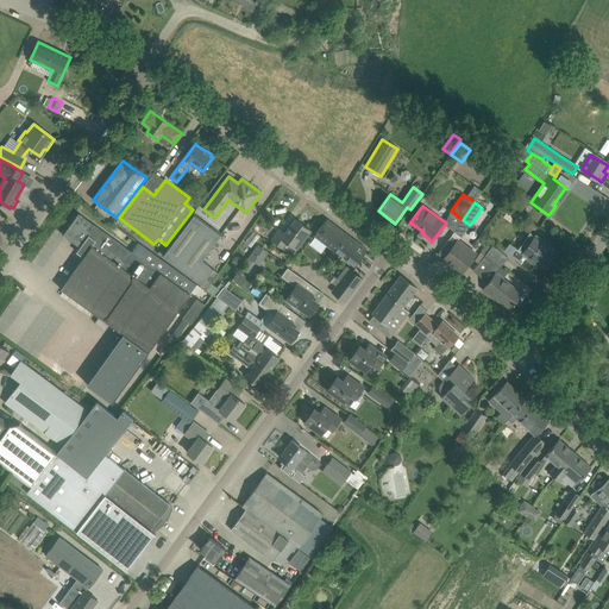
[(193,295),(79,214),(63,236),(79,246),(81,244),(89,250),(61,289),(123,333),(87,384),(114,403),(193,295)]
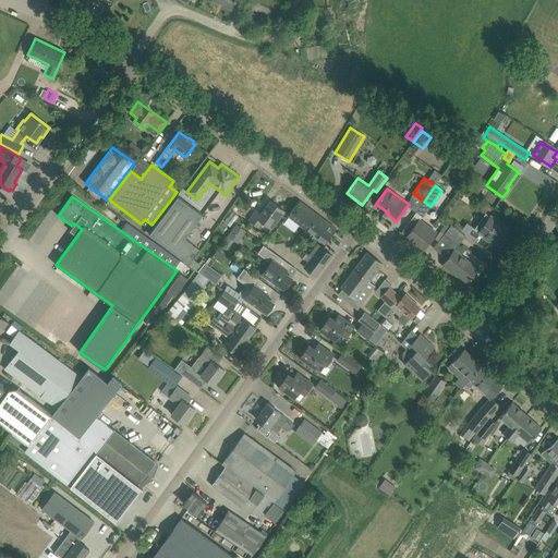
[(178,197),(150,235),(184,261),(195,246),(184,239),(202,215),(178,197)]
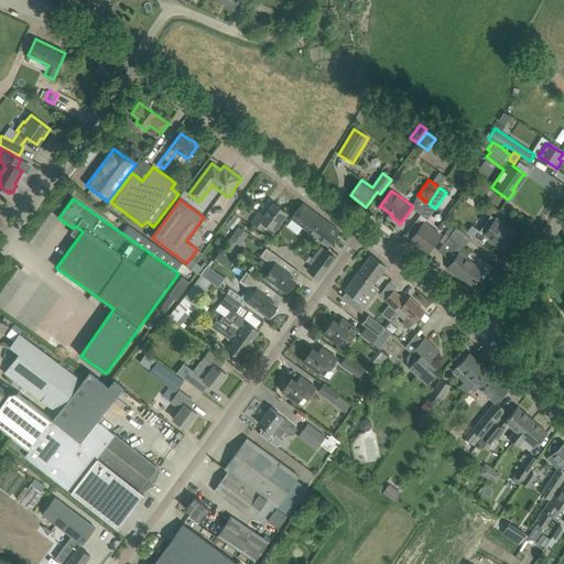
[(259,213),(251,223),(261,229),(266,224),(274,231),(288,213),(273,203),(263,216),(259,213)]
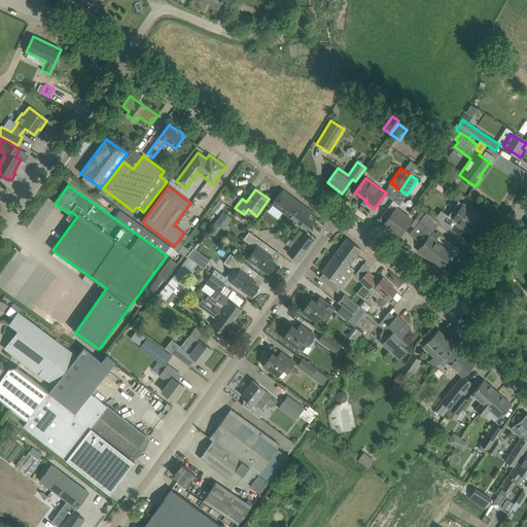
[(289,217),(300,203),(282,189),(272,204),(289,217)]
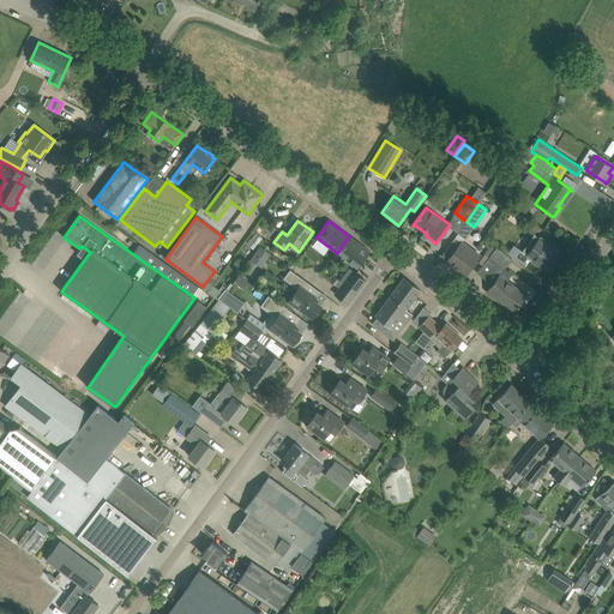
[(551,271),(563,254),(535,234),(522,252),(534,259),(533,262),(539,266),(540,264),(551,271)]
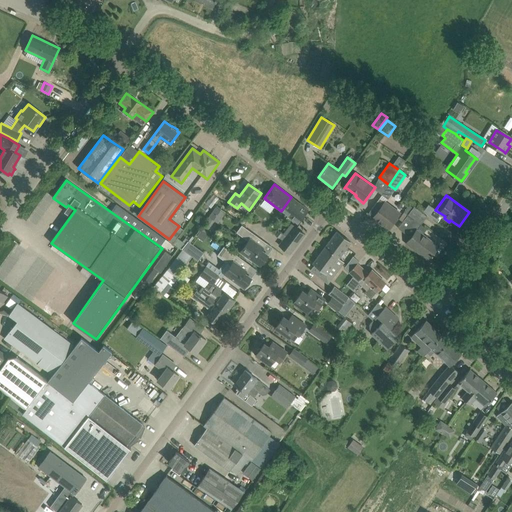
[(298,224),(309,210),(291,197),(281,211),(298,224)]
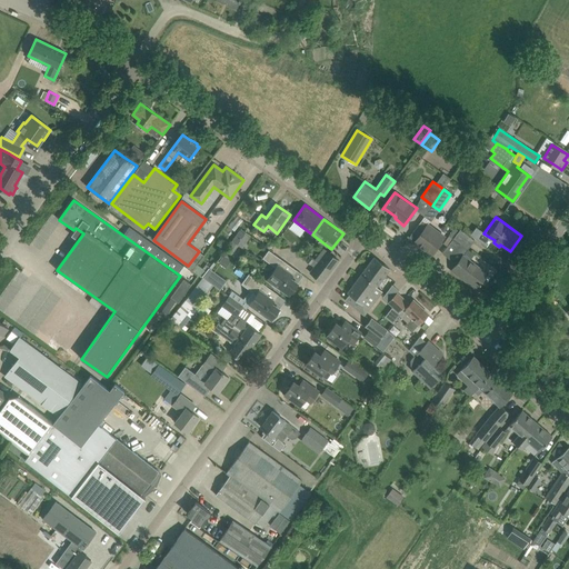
[(431,255),(445,237),(422,220),(412,232),(418,237),(415,242),(422,248),(421,251),(427,255),(429,253),(431,255)]
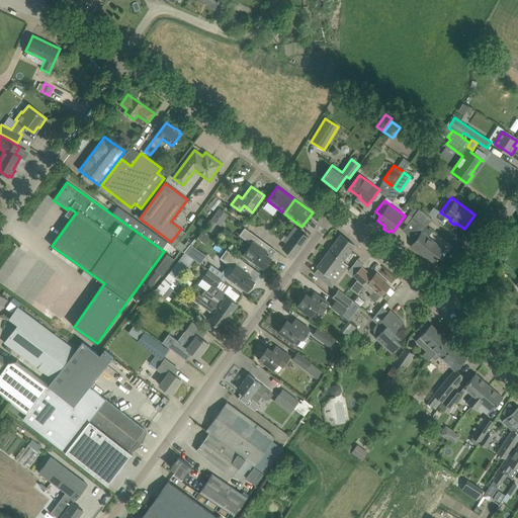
[(221,226),(228,217),(219,209),(211,220),(221,226)]
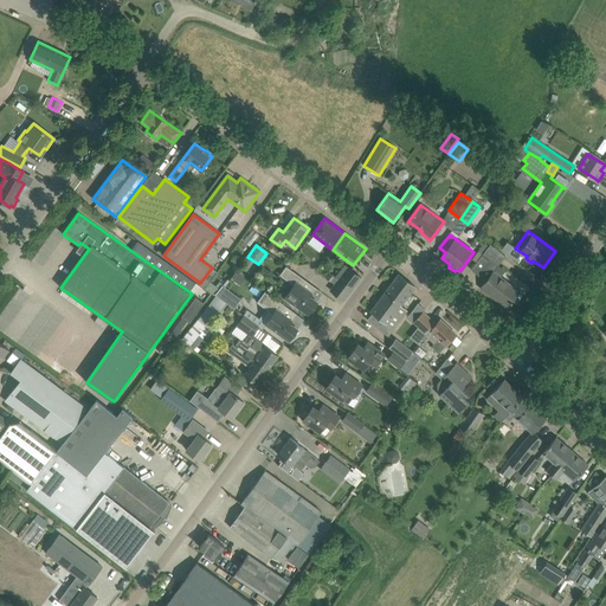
[(490,245),(483,255),(497,266),(505,256),(490,245)]
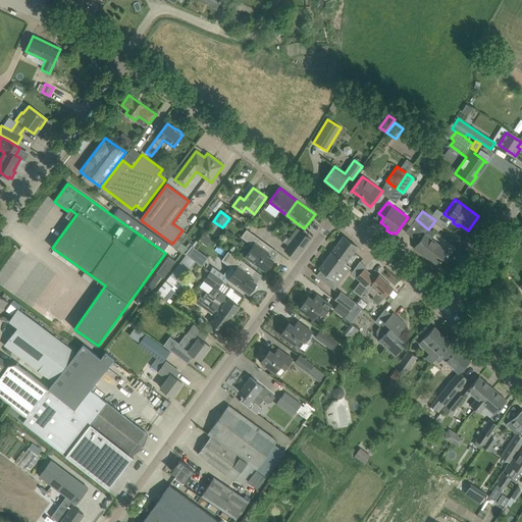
[(432,232),(428,229),(416,219),(412,216),(406,223),(410,226),(406,232),(419,243),(415,248),(416,247),(430,257),(429,258),(436,264),(439,260),(440,261),(440,260),(445,262),(451,254),(428,238),(432,232)]
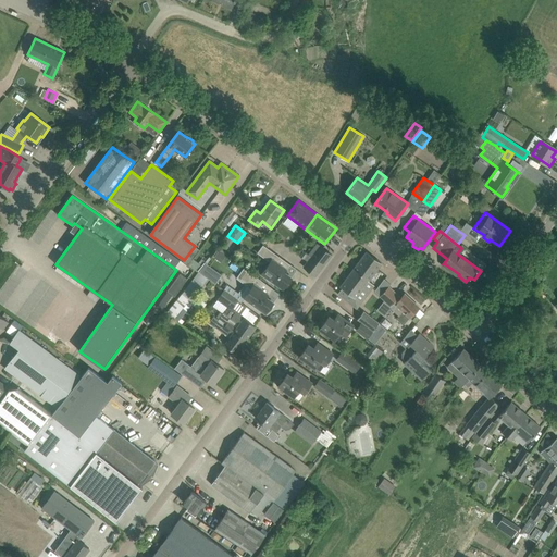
[(317,244),(308,255),(310,257),(311,256),(323,265),(332,255),(320,246),(317,244)]
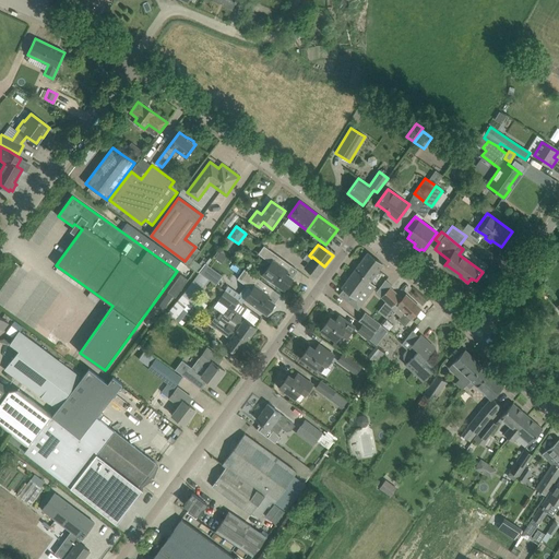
[(286,271),(290,265),(264,246),(258,253),(271,263),(262,274),(269,278),(268,281),(275,285),(276,284),(284,289),(293,278),(284,272),(286,270),(286,271)]
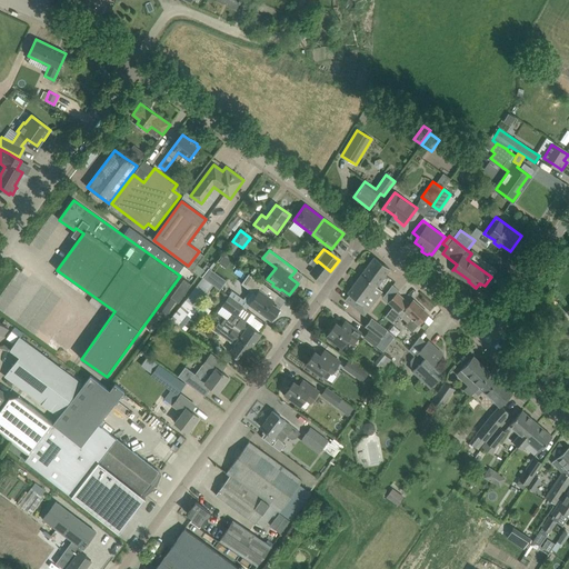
[(389,269),(375,257),(348,293),(349,295),(345,300),(365,315),(382,291),(377,287),(389,269)]
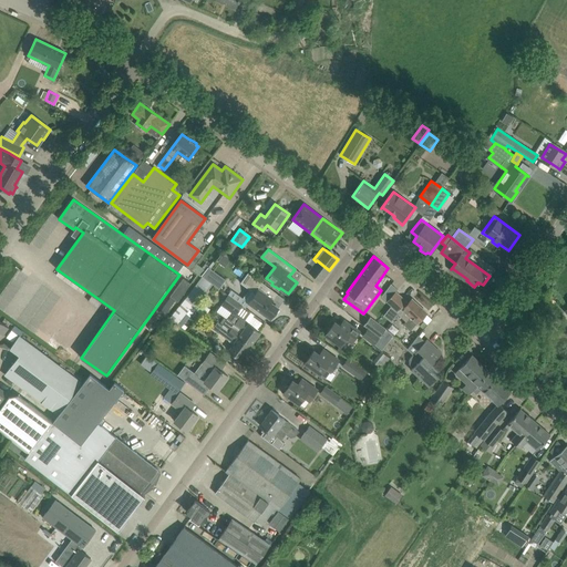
[(316,261),(309,271),(321,281),(329,270),(317,260),(316,261)]
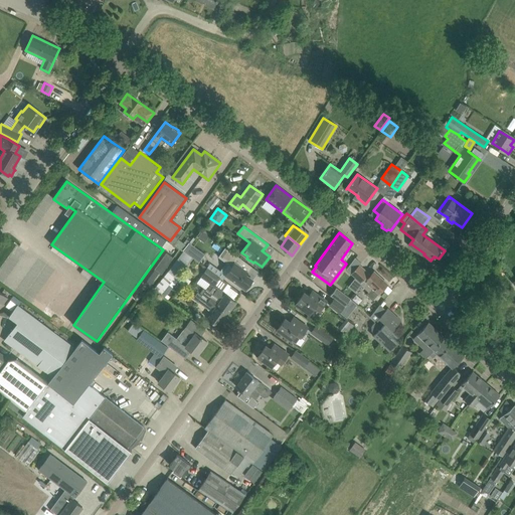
[(183,250),(199,263),(205,254),(189,242),(183,250)]
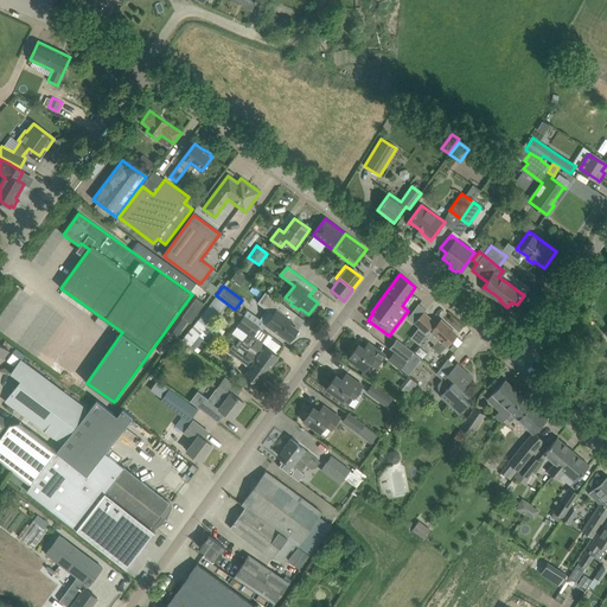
[(266,292),(257,302),(266,310),(274,314),(267,325),(273,328),(272,331),(279,337),(281,334),(289,340),(298,330),(289,323),(291,320),(292,321),(296,314),(266,292)]
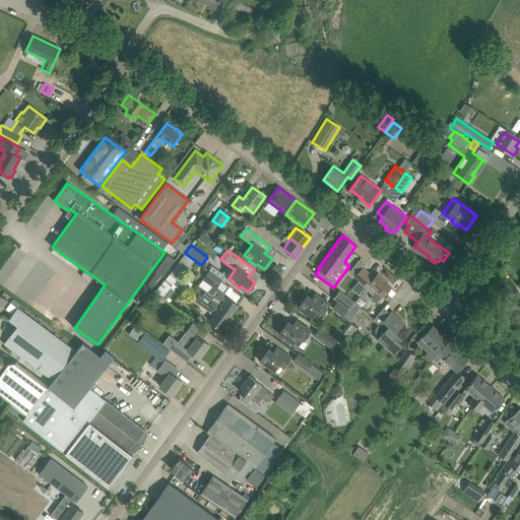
[(168,255),(156,271),(164,276),(175,260),(168,255)]
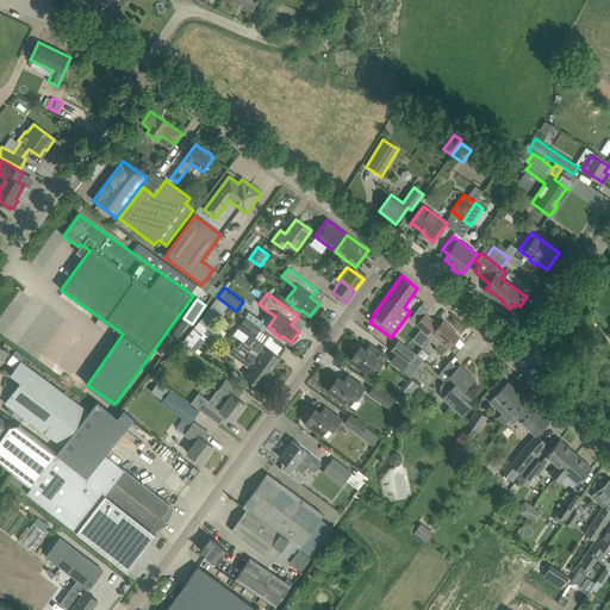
[(199,321),(222,337),(225,332),(213,323),(226,306),(217,299),(199,321)]
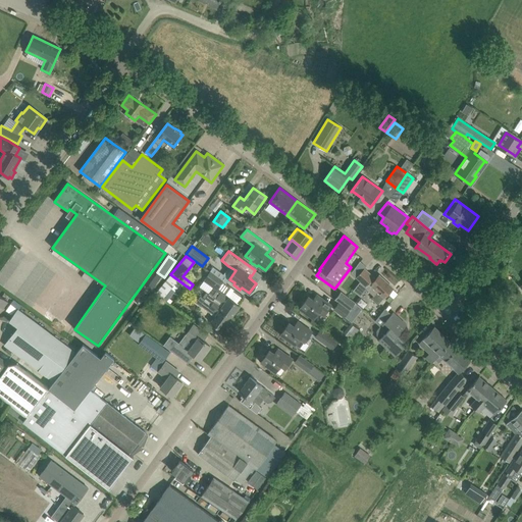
[(356,267),(352,273),(356,277),(361,272),(356,267)]
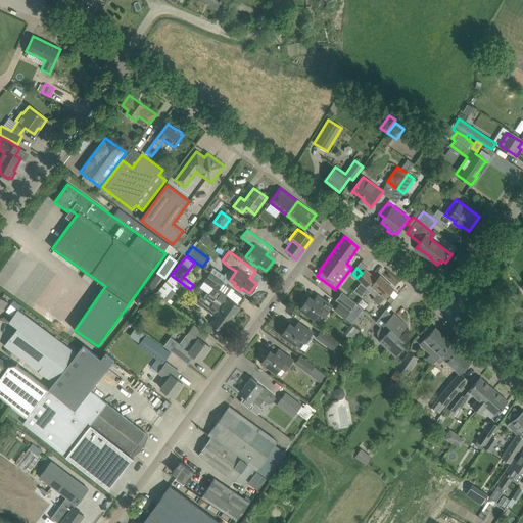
[(378,304),(386,296),(393,288),(380,276),(375,281),(374,280),(375,278),(365,269),(362,273),(357,278),(367,287),(370,283),(371,285),(367,290),(375,296),(372,299),(378,304)]
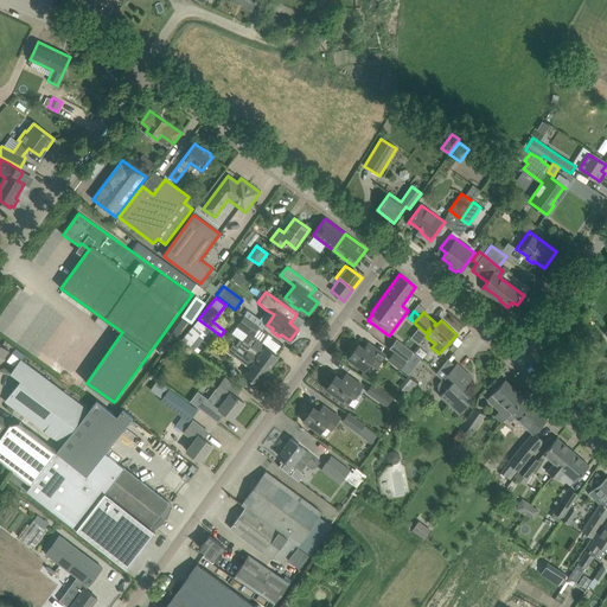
[(268,333),(263,330),(246,317),(236,326),(249,336),(244,343),(243,342),(237,349),(268,370),(279,356),(262,343),(268,333)]
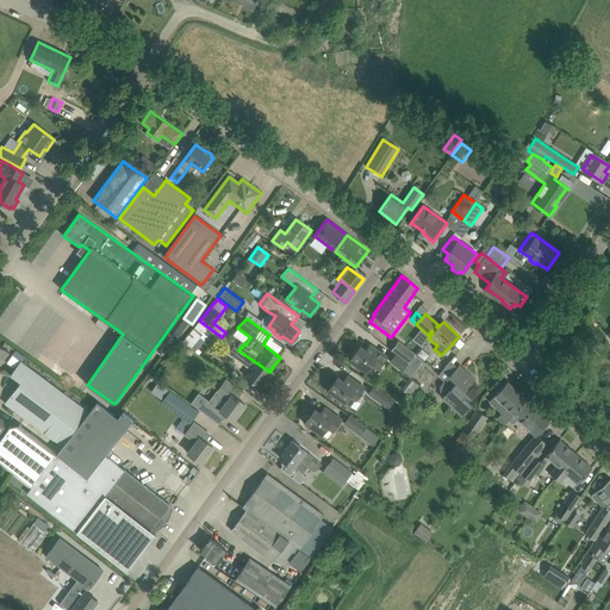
[(219,341),(222,337),(199,321),(182,342),(204,359),(207,355),(198,348),(210,334),(219,341)]
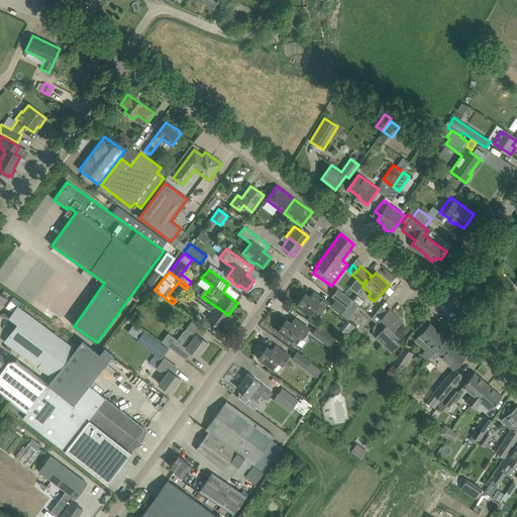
[(337,289),(331,297),(335,300),(345,308),(351,300),(337,289)]
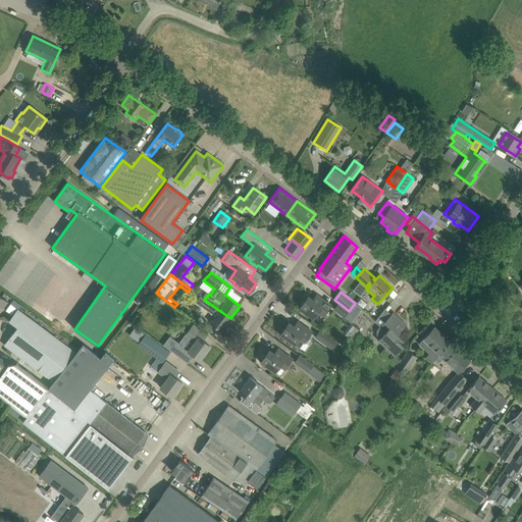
[(331,306),(325,301),(316,295),(313,300),(308,297),(304,302),(302,302),(300,305),(301,307),(300,308),(314,318),(317,313),(323,317),(331,306)]
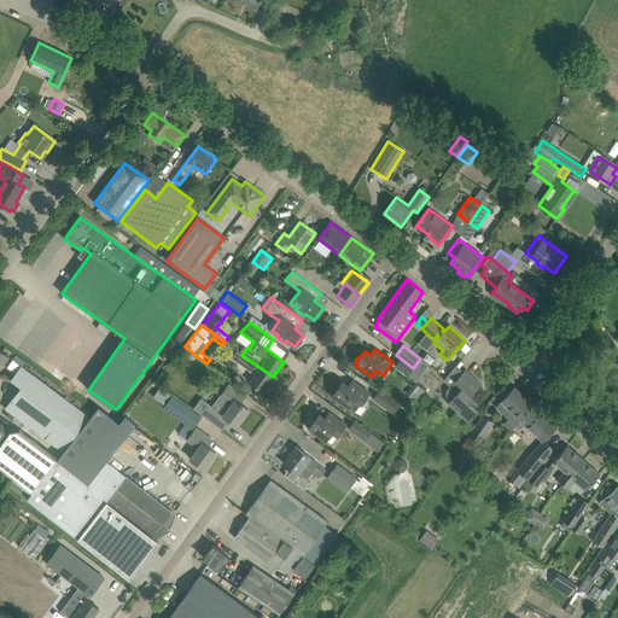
[(237,351),(232,359),(237,362),(255,375),(249,383),(252,385),(262,392),(273,377),(242,355),(237,351)]
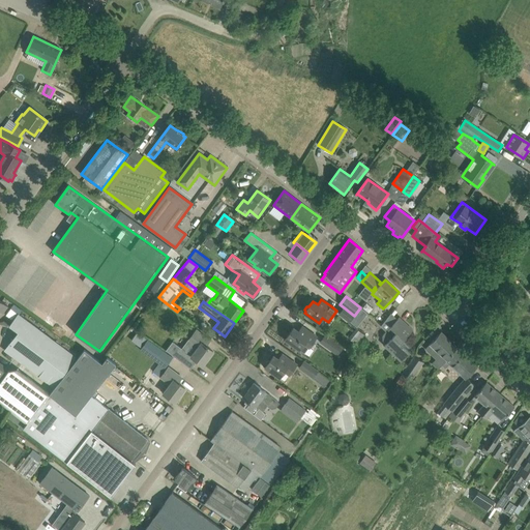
[(349,322),(354,316),(344,307),(339,315),(349,322)]
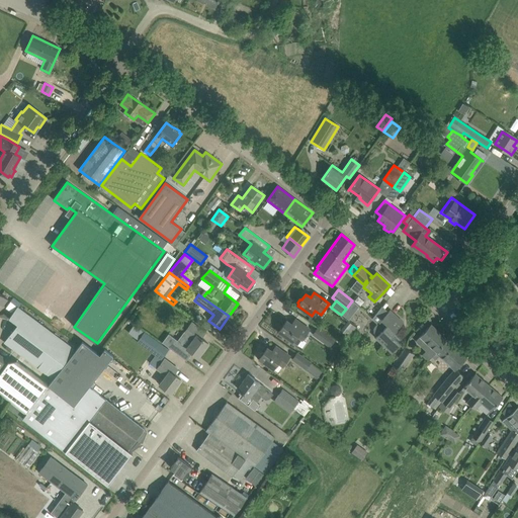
[(4,342),(12,348),(53,378),(75,349),(25,313),(17,307),(10,318),(18,324),(4,342)]
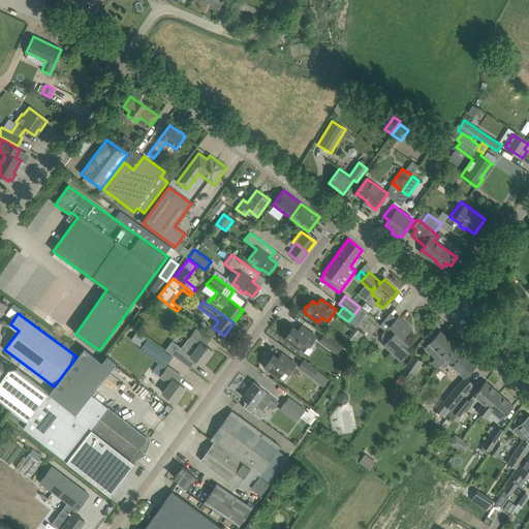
[(386,330),(381,335),(382,340),(385,343),(384,345),(401,360),(409,350),(403,345),(404,344),(405,343),(404,341),(404,340),(403,339),(412,330),(398,316),(396,319),(386,330)]
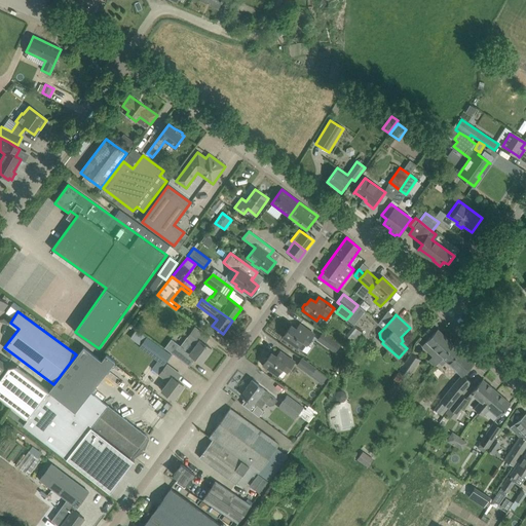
[(313,334),(308,330),(300,324),(296,329),(291,326),(283,337),(301,350),(313,334)]
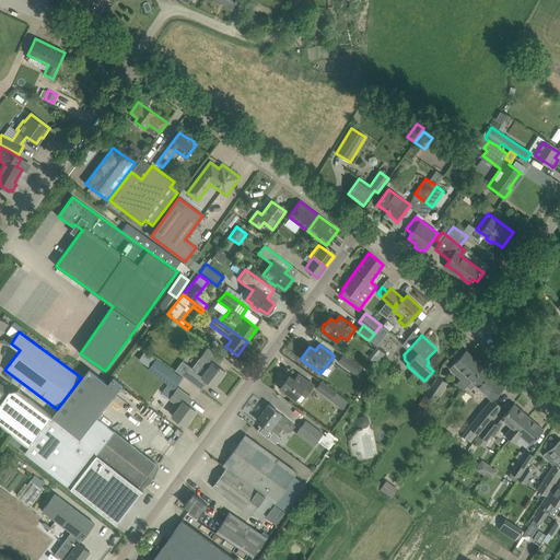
[(375,361),(383,350),(376,345),(368,356),(375,361)]
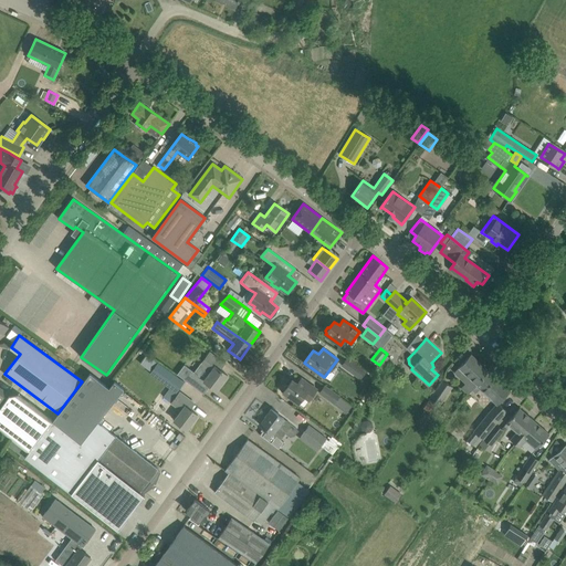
[(224,364),(210,353),(195,373),(185,365),(177,374),(203,395),(210,385),(217,389),(228,375),(220,369),(224,364)]
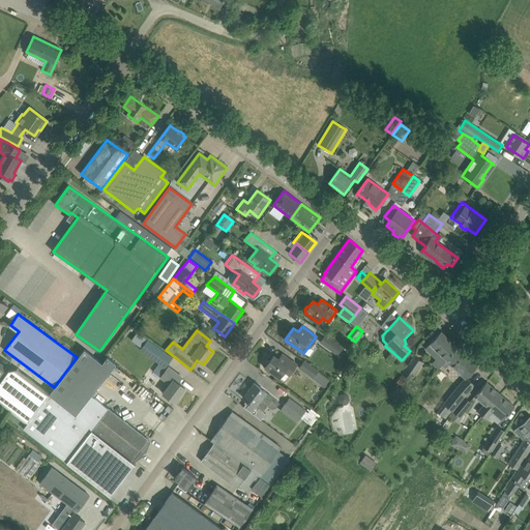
[(438,370),(441,365),(458,348),(441,331),(428,345),(425,348),(436,358),(432,363),(438,370)]
